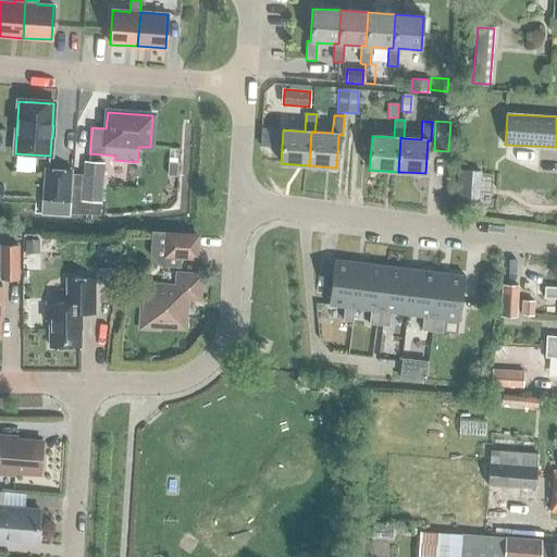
[(459,168),(457,199),(478,201),(481,170),(459,168)]
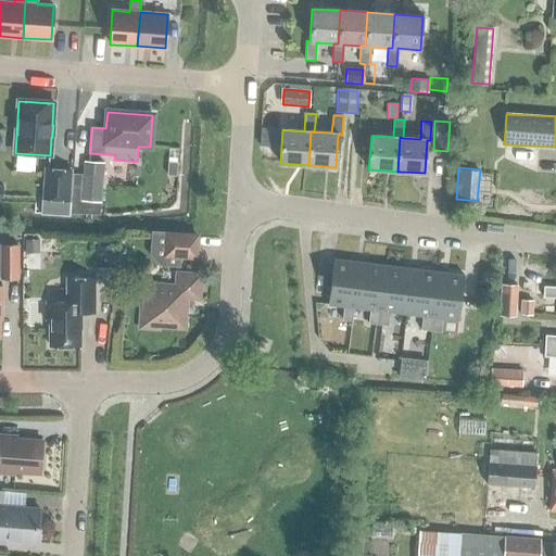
[(66,200),(68,169),(47,168),(45,199),(66,200)]
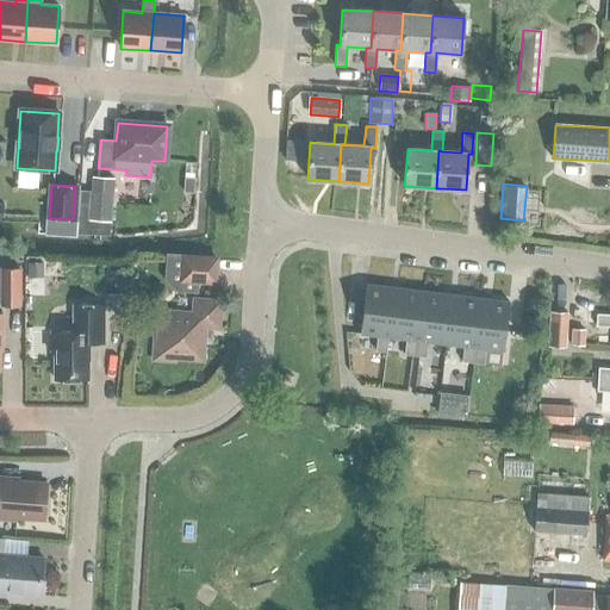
[(91,201),(88,221),(110,222),(112,203),(91,201)]
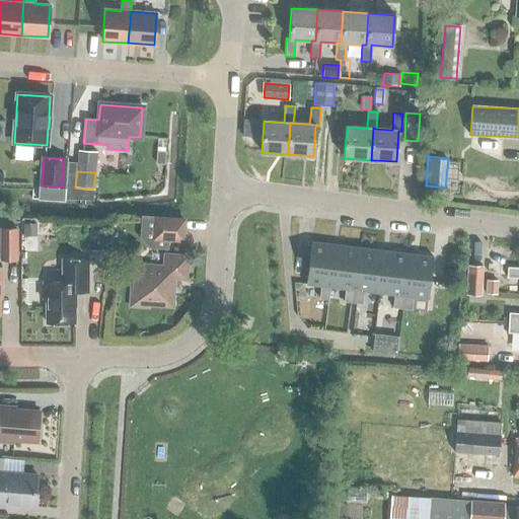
[(152,241),(184,242),(186,218),(153,216),(152,241)]
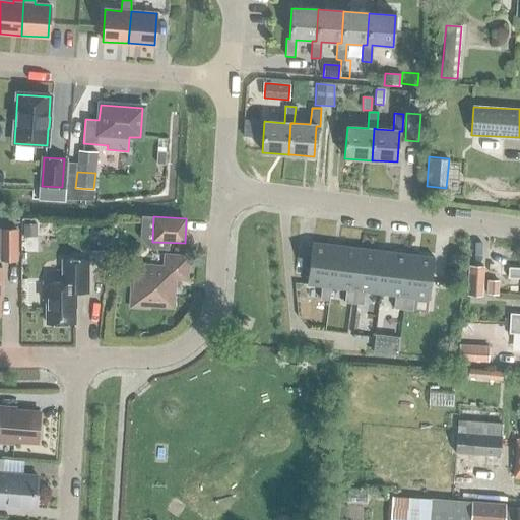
[(37,223),(24,223),(24,236),(37,236),(37,223)]
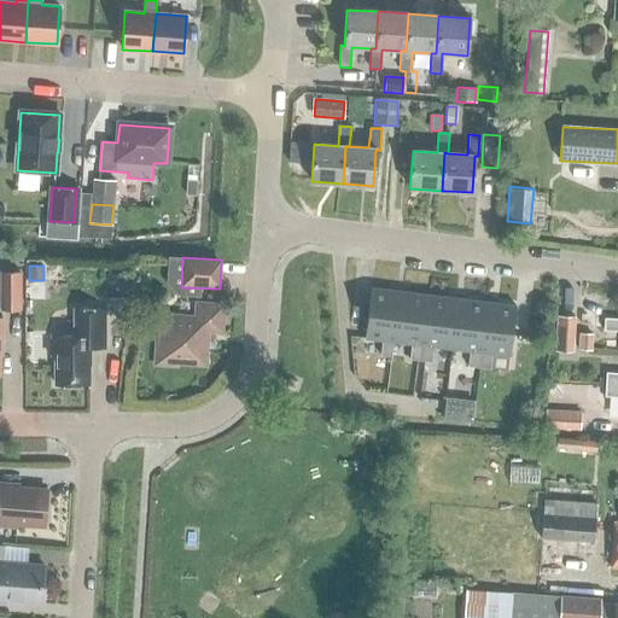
[(0,309),(19,309),(19,273),(0,273),(0,309)]
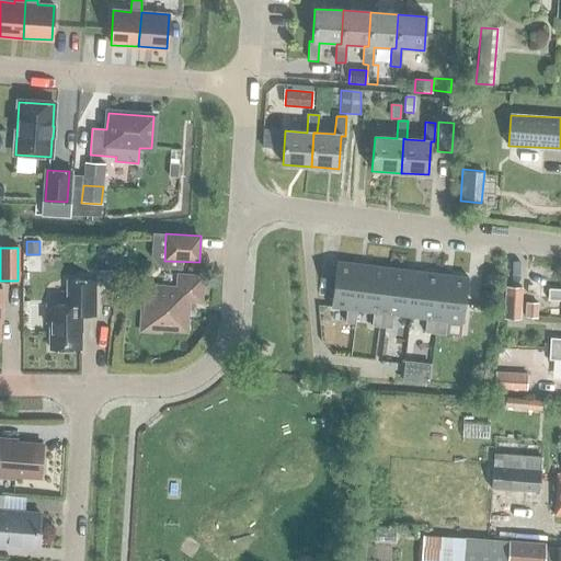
[(343,321),(354,323),(356,309),(355,309),(362,263),(335,260),(330,306),(345,308),(343,321)]
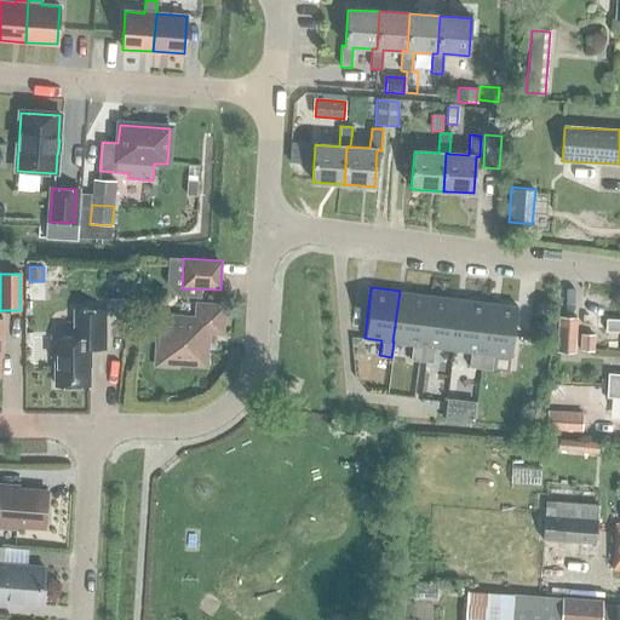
[(394,342),(411,344),(408,360),(420,361),(429,296),(400,291),(392,342),(394,342)]
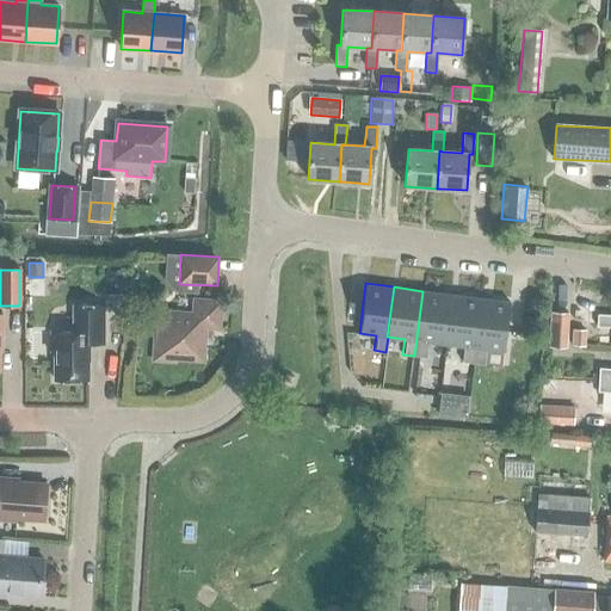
[(414,356),(425,357),(427,343),(445,345),(451,295),(423,291),(414,356)]
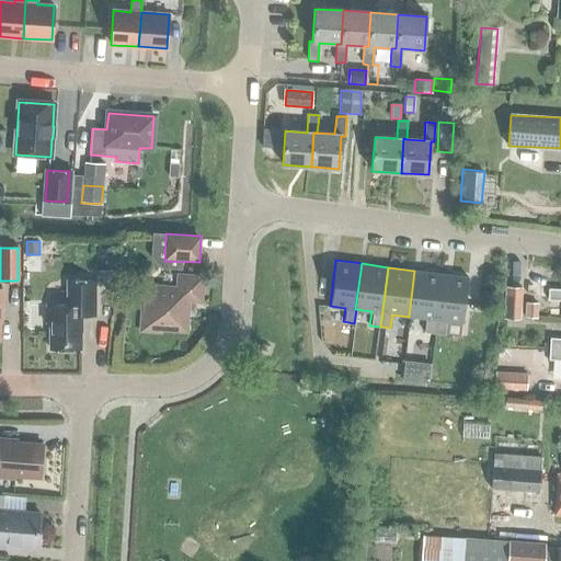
[(409,317),(424,319),(423,332),(433,334),(442,274),(414,271),(409,317)]
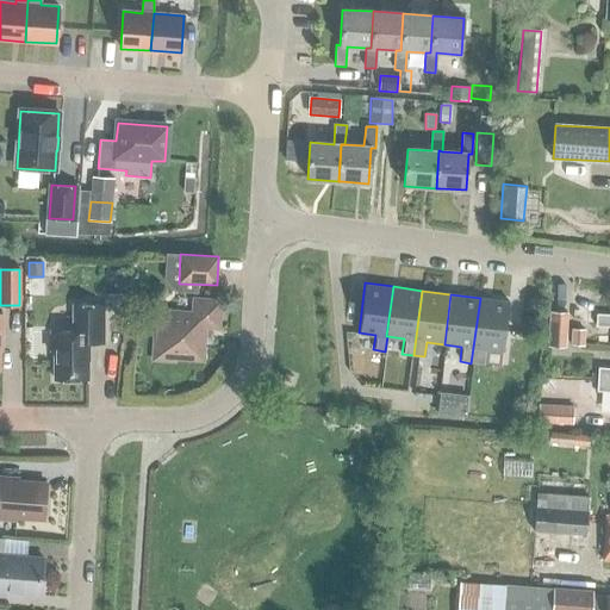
[(471,363),(481,365),(484,349),(500,352),(508,303),(480,298),(471,363)]
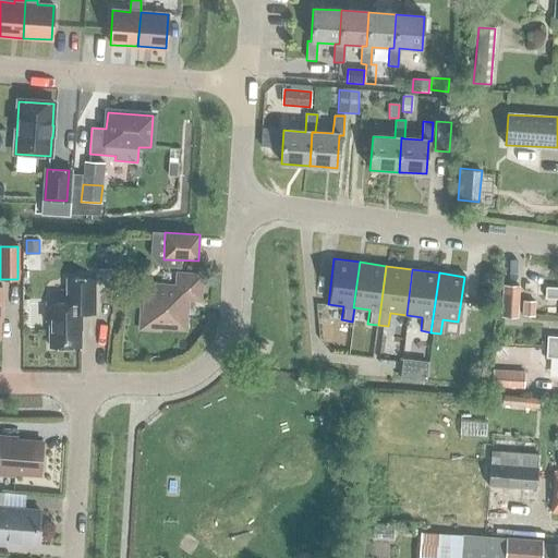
[(141,329),(159,330),(159,327),(183,328),(185,299),(199,299),(201,277),(178,275),(177,289),(147,287),(145,311),(142,311),(141,329)]
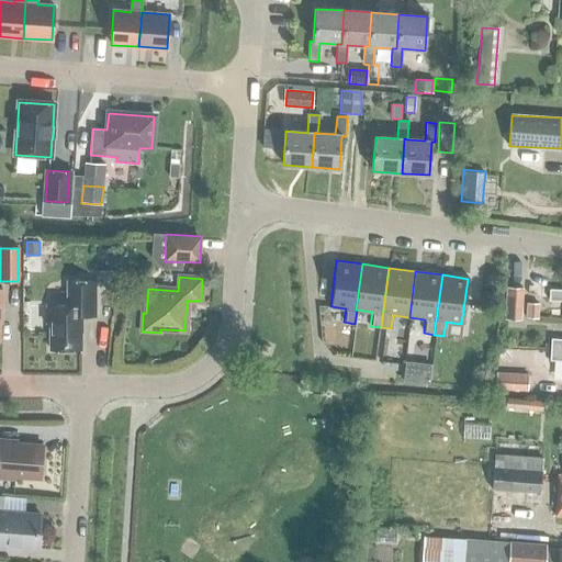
[(51,324),(49,350),(80,350),(80,317),(96,317),(96,281),(67,281),(67,306),(46,306),(46,324),(51,324)]
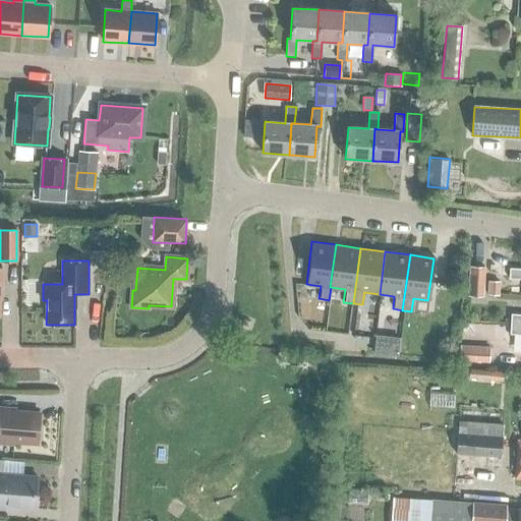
[(467,296),(483,297),(484,268),(468,267),(467,296)]
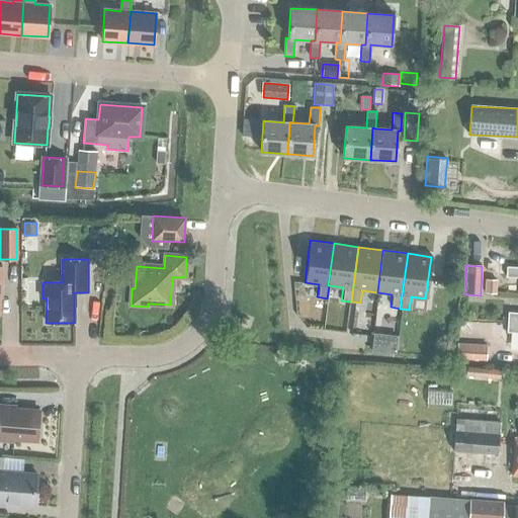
[(517,277),(517,267),(506,267),(506,277),(517,277)]
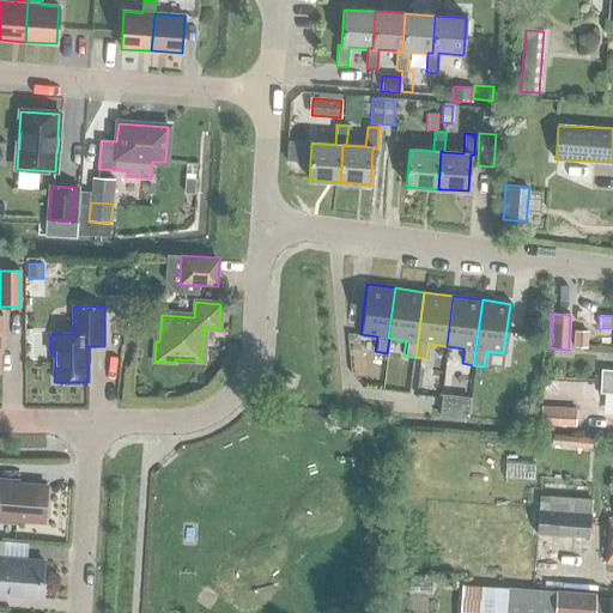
[(574,331),(572,346),(586,347),(587,332),(574,331)]
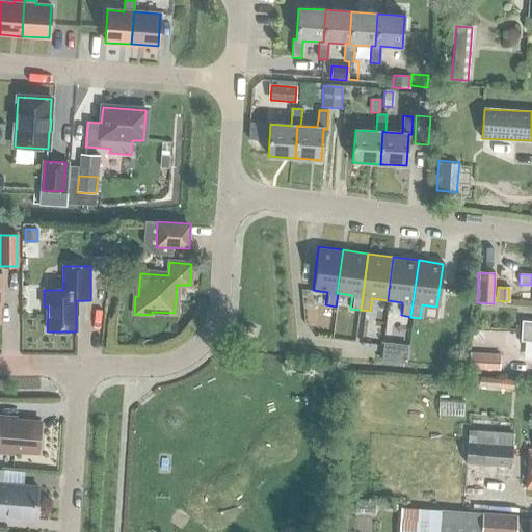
[(531,321),(522,321),(521,331),(531,331),(531,321)]
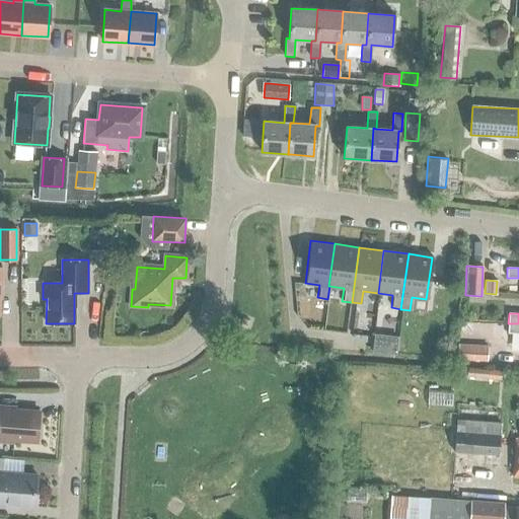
[(518,323),(508,323),(508,334),(518,334),(518,323)]
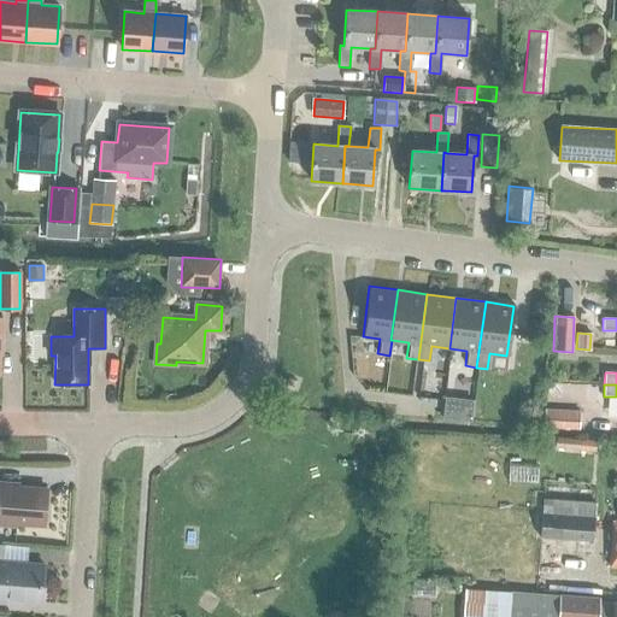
[(544,428),(580,430),(580,411),(545,409),(544,428)]
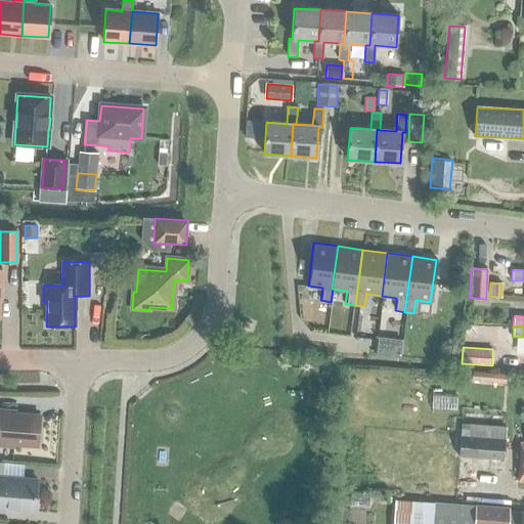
[(0,446),(13,448),(13,445),(38,446),(40,416),(15,415),(16,411),(0,409),(0,446)]
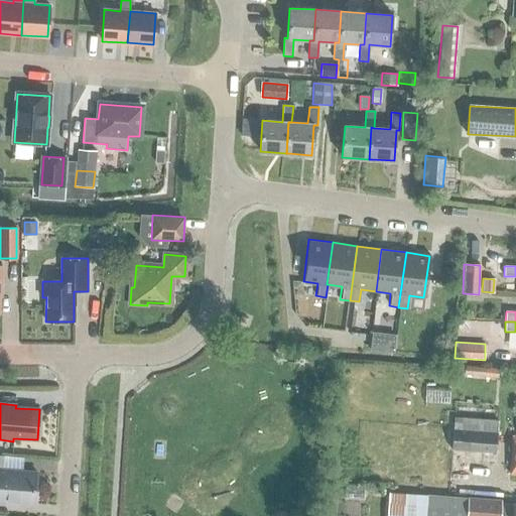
[(452,450),(495,454),(498,420),(454,417),(452,450)]
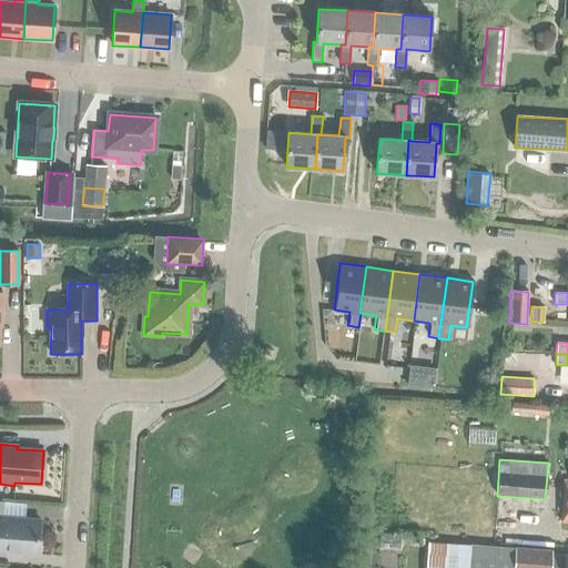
[(38,556),(40,520),(2,518),(3,503),(0,501),(0,555),(9,557),(10,554),(38,556)]
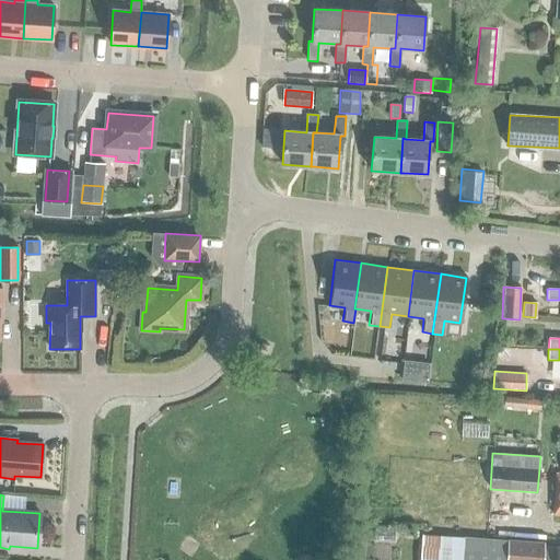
[(559,559),(559,548),(557,548),(544,547),(544,544),(508,541),(508,543),(422,537),(420,559),(559,559)]
